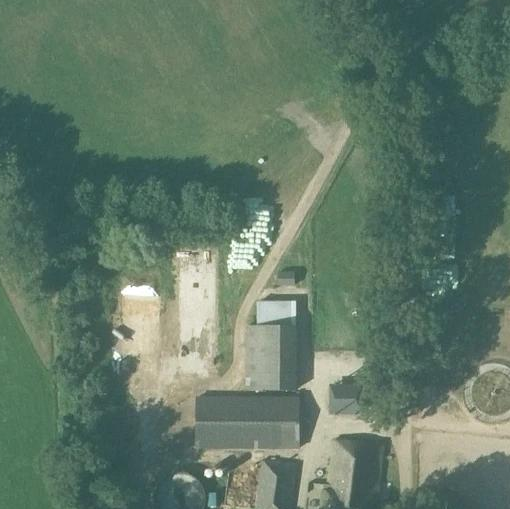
[(6,77),(10,92),(22,89),(18,73),(6,77)]
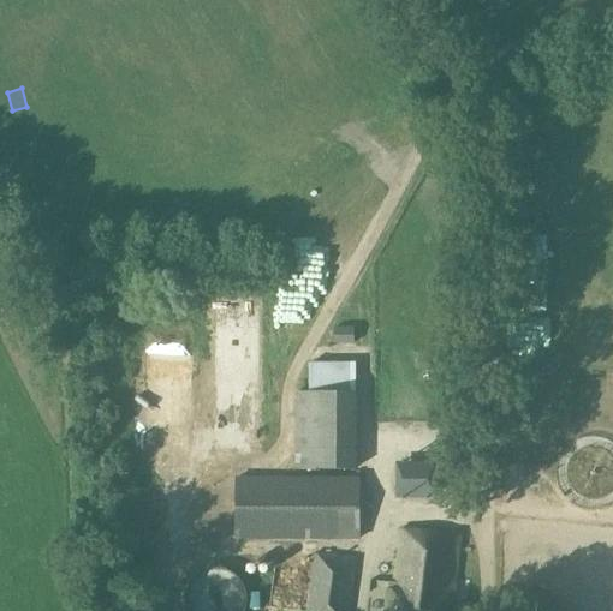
[(309,360),(308,389),(296,389),(295,468),(356,468),(357,390),(355,390),(355,361),(309,360)]
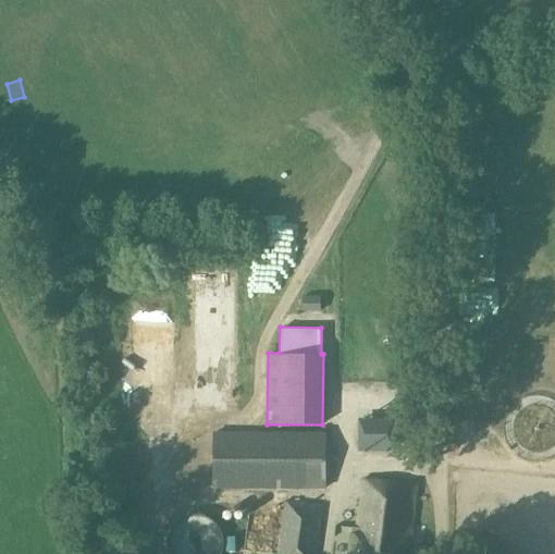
[(358,450),(395,450),(395,418),(358,418),(358,450)]
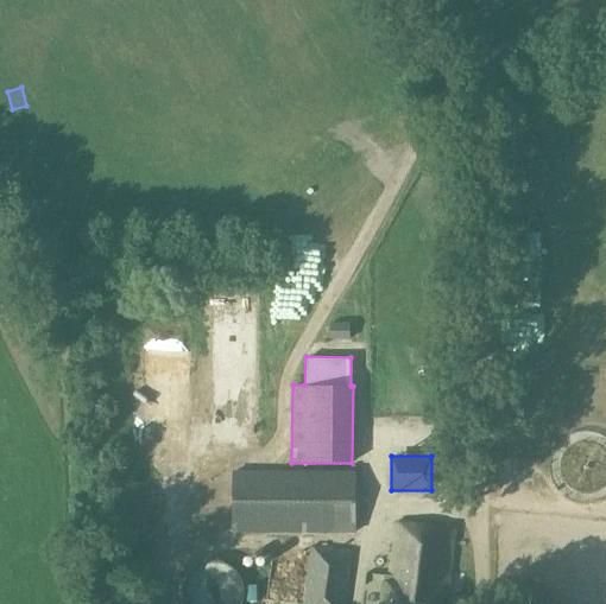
[(355,532),(357,470),(233,469),(232,532),(355,532)]
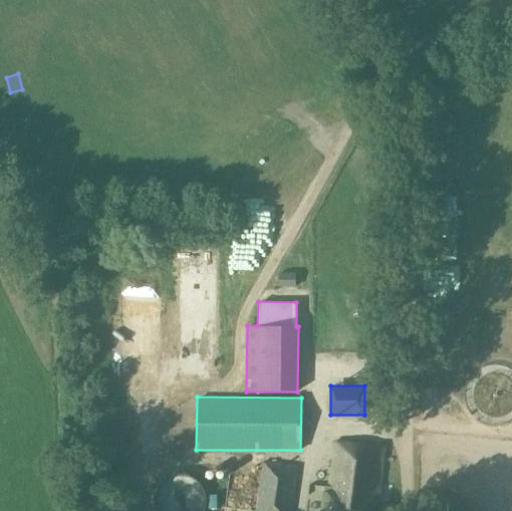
[(384,447),(334,440),(327,487),(325,486),(321,510),(377,510),(379,499),(377,499),(384,447)]
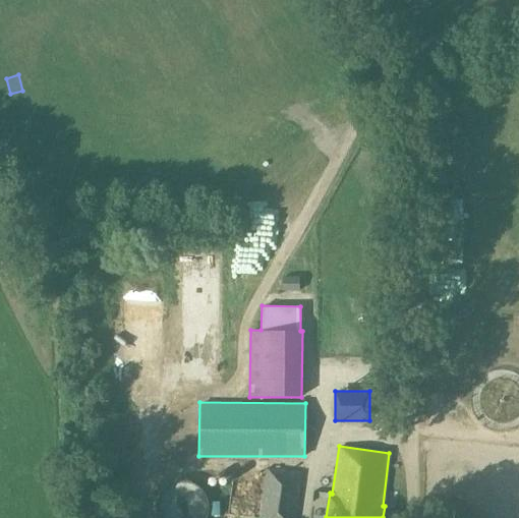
[(267,517),(295,517),(302,471),(266,466),(258,517),(267,517)]
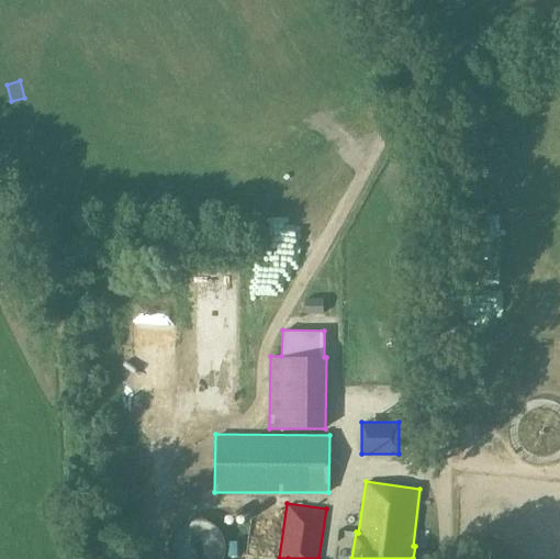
[(168,545),(168,547),(168,549),(168,551),(169,554),(170,556),(170,558),(222,558),(223,558),(224,557),(224,555),(225,552),(225,550),(226,548),(226,546),(226,544),(225,541),(225,539),(224,537),(224,535),(223,533),(222,530),(221,528),(217,525),(214,523),(212,522),(210,521),(208,520),(203,517),(201,517),(197,517),(194,517),(190,517),(186,520),(182,521),(181,522),(179,523),(177,525),(176,526),(175,528),(172,529),(171,532),(170,534),(170,536),(169,538),(168,540),(168,543),(168,545)]
